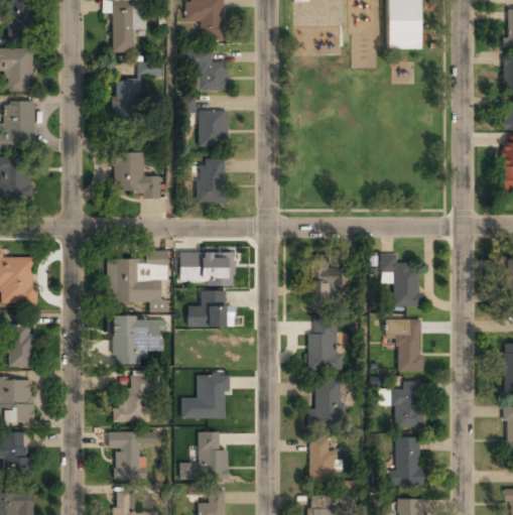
[(9,0),(9,39),(32,39),(32,0),(9,0)]
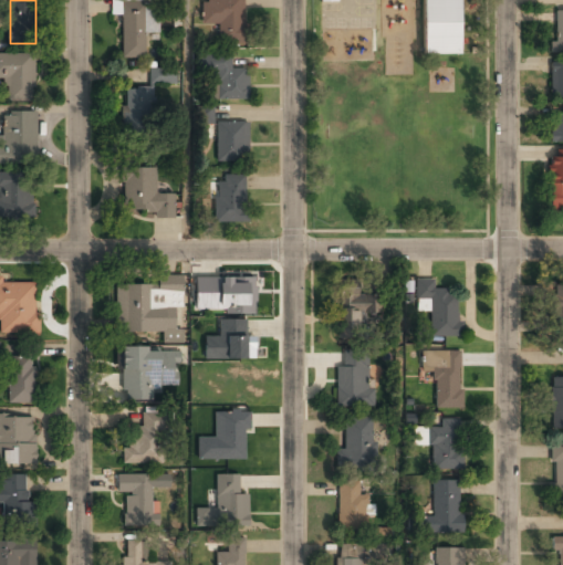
[(124,56),(147,58),(147,33),(155,33),(155,0),(114,0),(114,14),(125,14),(124,56)]
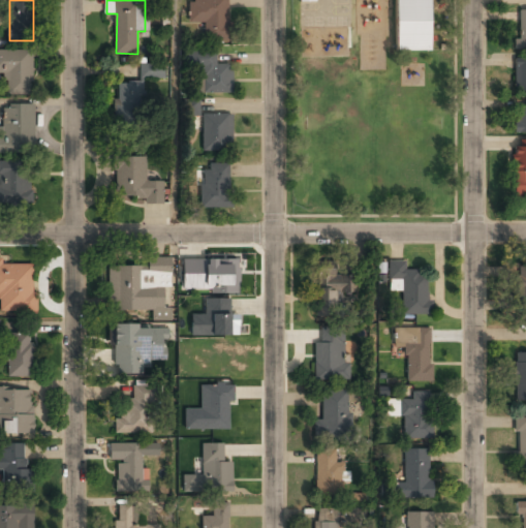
[(192,0),(192,22),(206,22),(206,40),(228,40),(228,0),(192,0)]
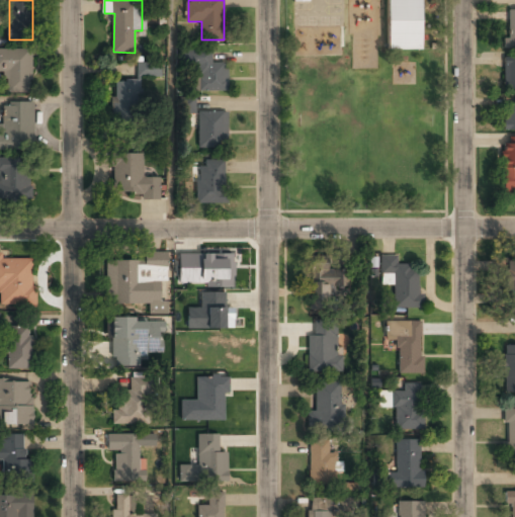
[(388,0),(388,48),(421,48),(421,0),(388,0)]
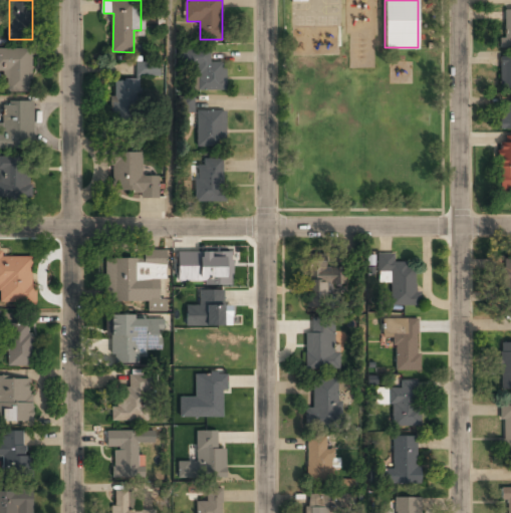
[(32,47),(0,47),(0,70),(6,70),(6,91),(32,91),(32,47)]
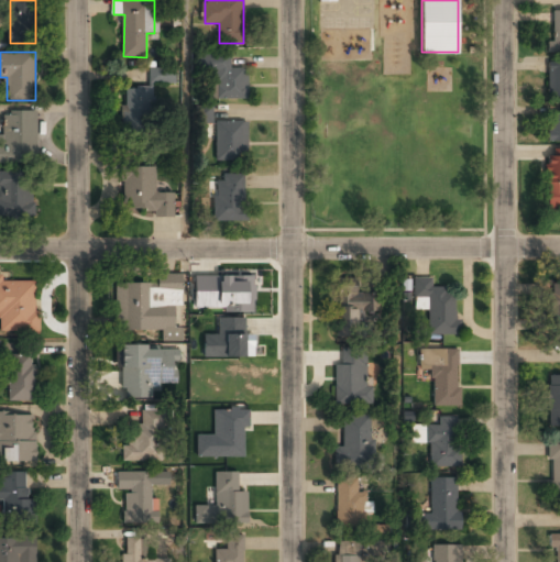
[(250,98),(250,67),(232,67),(232,54),(198,54),(198,70),(212,70),(212,99),(250,98)]
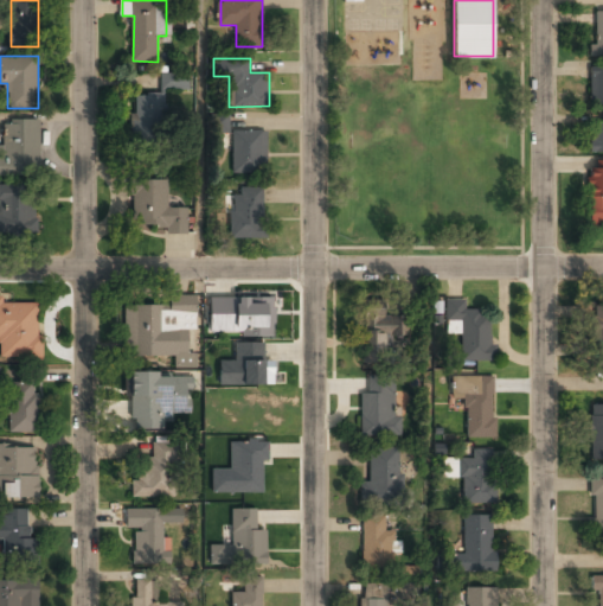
[(602,67),(594,67),(592,103),(602,103),(602,67)]
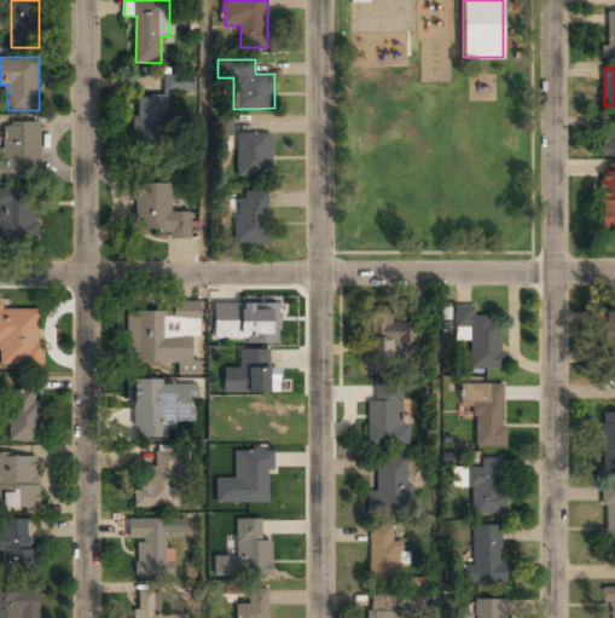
[(195,92),(196,74),(167,73),(166,91),(195,92)]
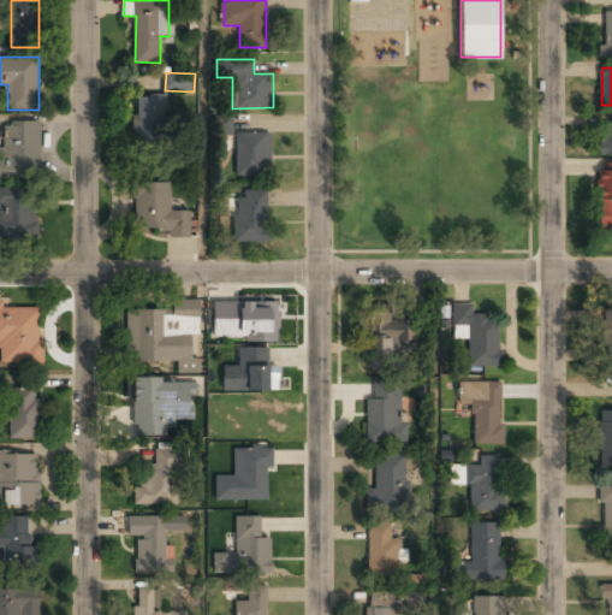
[(136,143),(170,143),(170,95),(136,95),(136,143)]
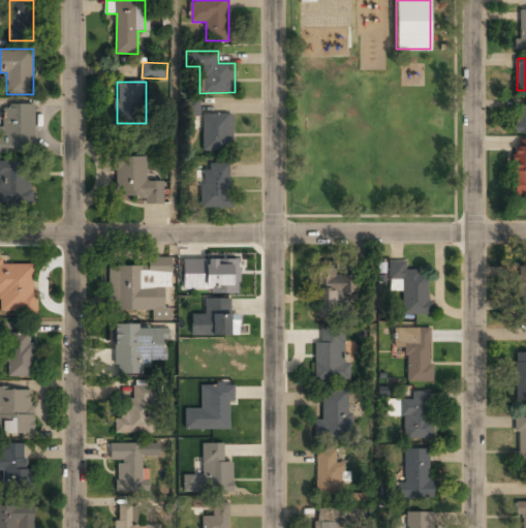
[(0,149),(36,149),(35,104),(5,104),(5,127),(0,127),(0,149)]
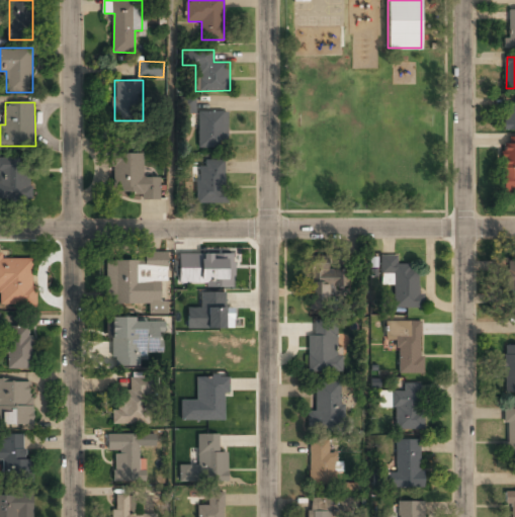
[(514,103),(506,103),(506,130),(514,130),(514,103)]
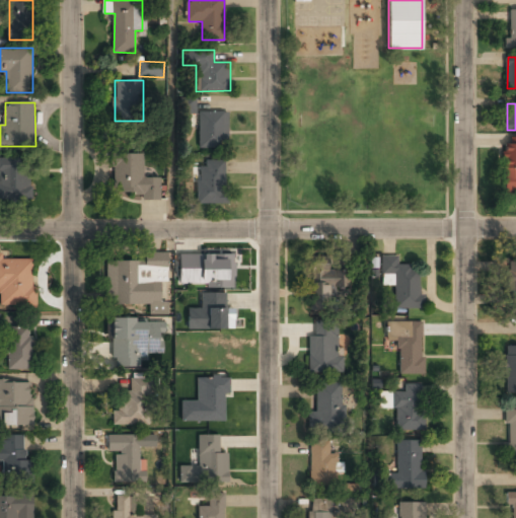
[(229,111),(200,111),(200,147),(229,147),(229,111)]
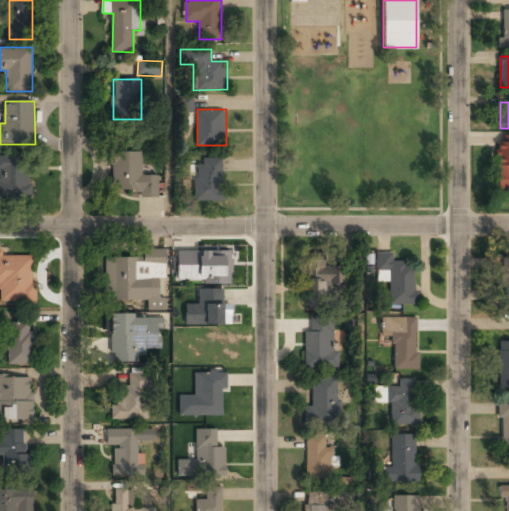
[(499,191),(508,191),(508,141),(499,141),(499,191)]
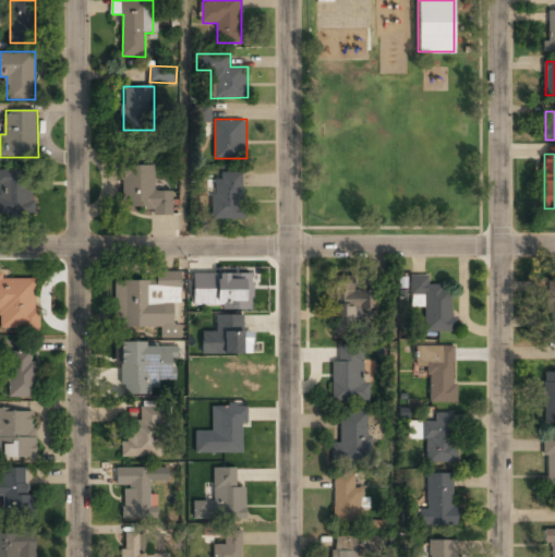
[(124,165),(124,207),(156,207),(156,215),(173,215),(173,190),(156,190),(156,165),(124,165)]
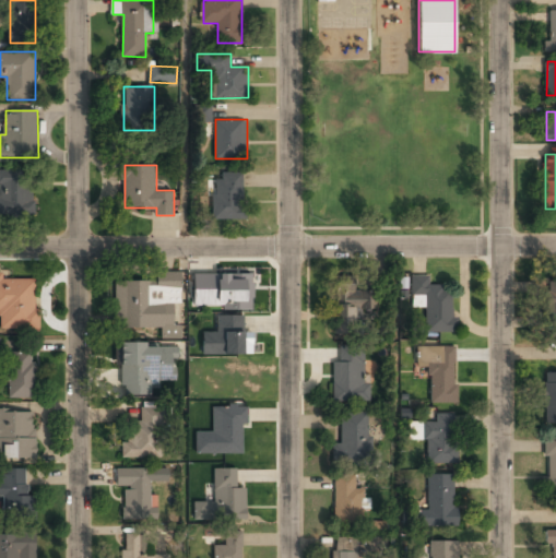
[(0,216),(36,216),(35,187),(24,187),(24,168),(0,168),(0,216)]
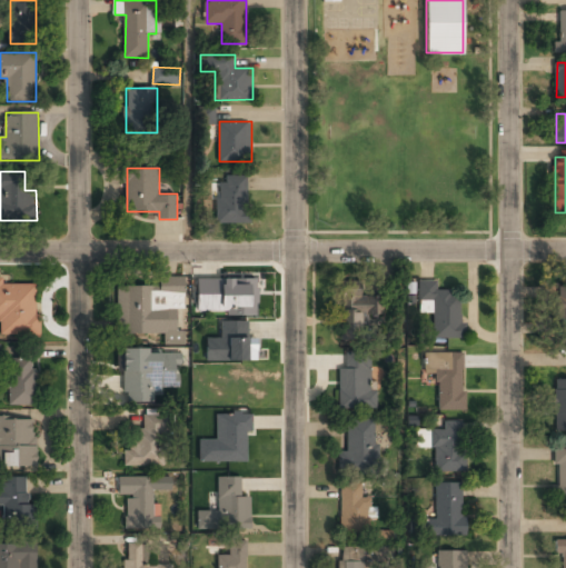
[(248,177),(219,177),(219,223),(248,223),(248,177)]
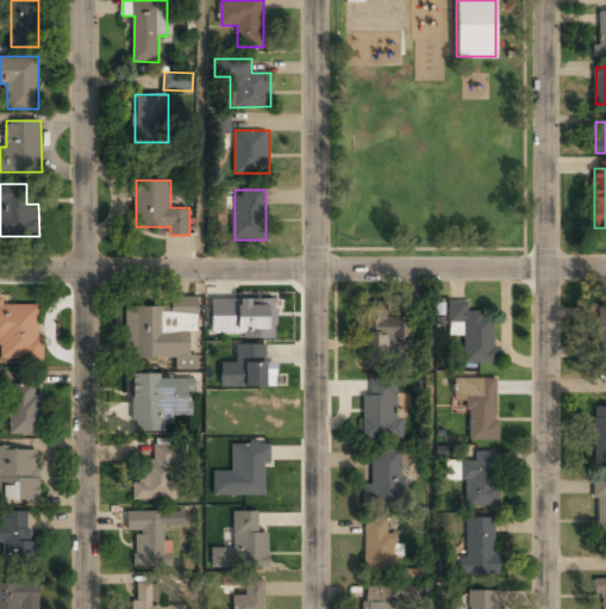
[(177,358),(177,370),(198,370),(198,297),(173,297),(173,308),(127,308),(127,358),(177,358)]
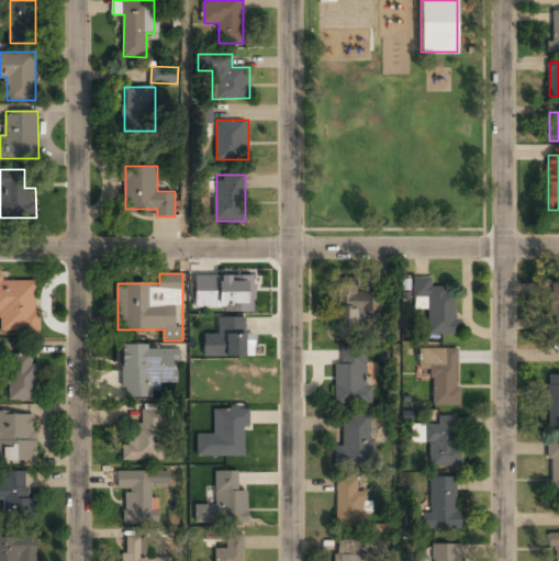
[(255,311),(255,273),(196,275),(197,306),(224,306),(224,311),(255,311)]
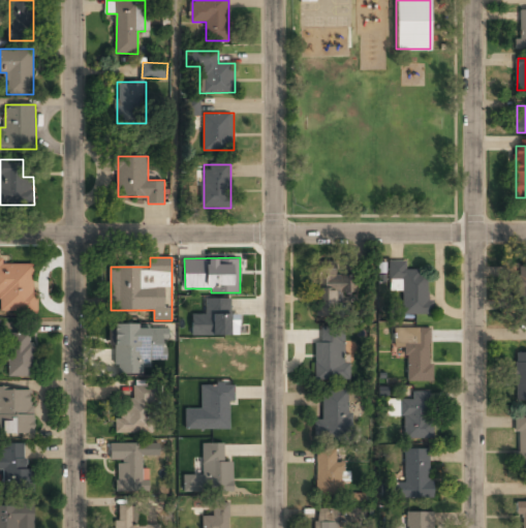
[(0,312),(37,312),(37,261),(0,260),(0,312)]
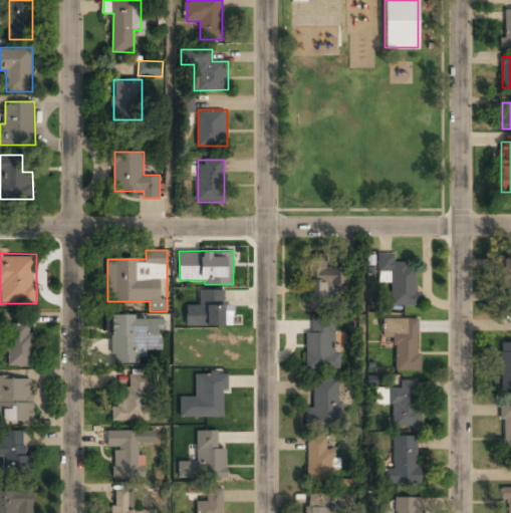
[(396,253),(379,253),(379,282),(393,282),(393,305),(419,305),(419,262),(396,262),(396,253)]
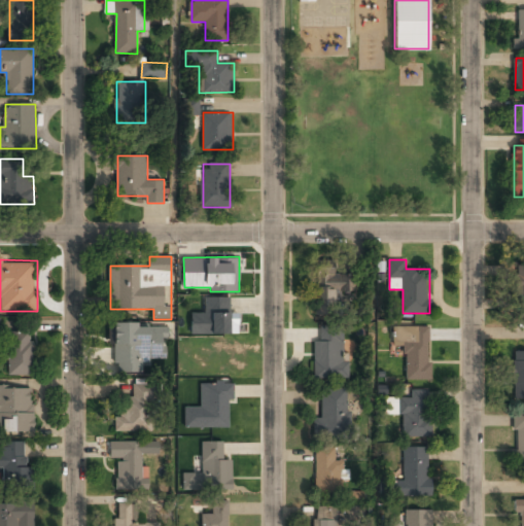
[(355,269),(318,269),(318,309),(343,309),(342,291),(356,290),(355,269)]
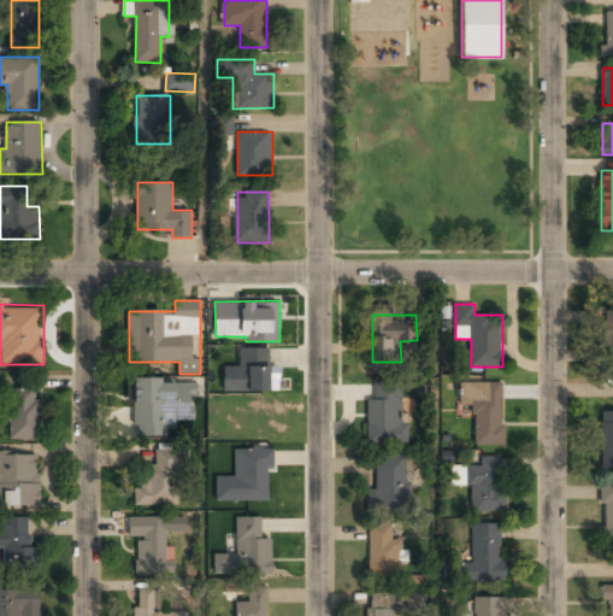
[(225,391),(281,389),(280,365),(270,365),(270,347),(241,347),(241,365),(225,367),(225,391)]
